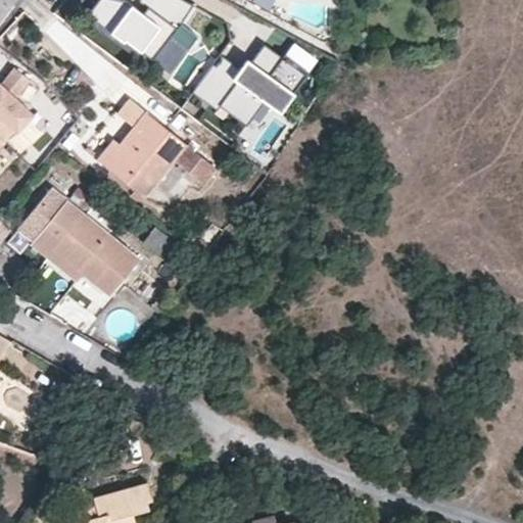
[(220,53),(192,92),(217,110),(220,106),(247,126),(265,101),(280,112),(307,72),(284,53),(282,56),(264,43),(243,70),(220,53)]
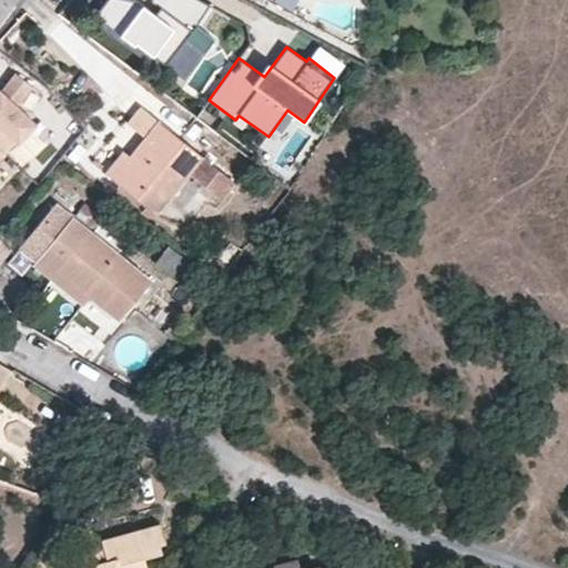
[(0,151),(2,153),(16,141),(18,143),(37,123),(17,104),(32,84),(16,71),(1,90),(0,88),(0,151)]
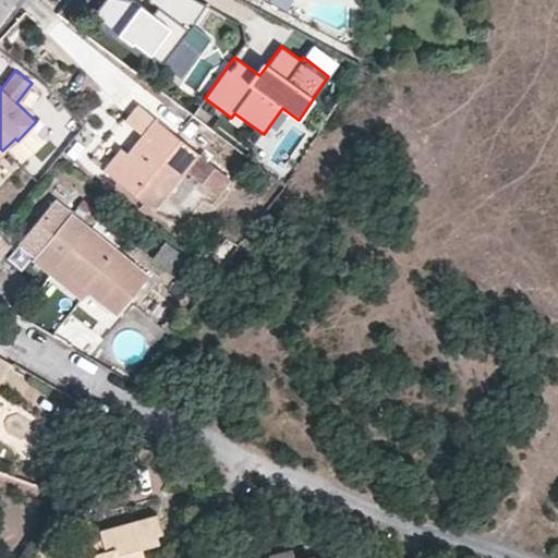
[(157,119),(142,107),(129,124),(143,135),(157,119)]
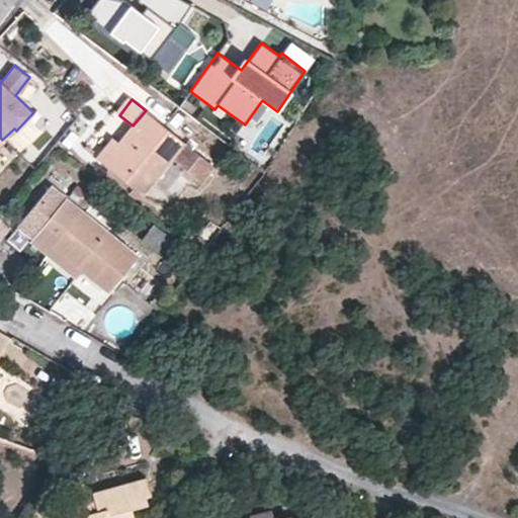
[(99,156),(145,193),(173,156),(184,142),(146,110),(133,125),(119,142),(113,138),(99,156)]
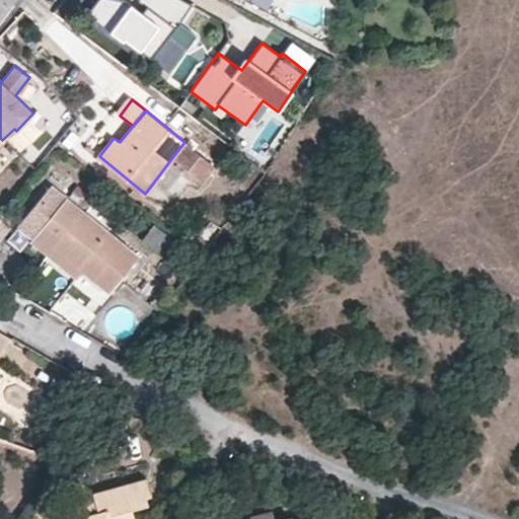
[(200,178),(212,164),(184,142),(173,156),(174,158),(200,178)]
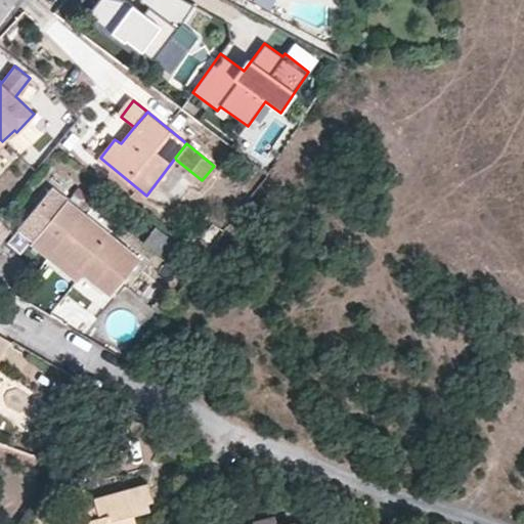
[(32,241),(56,211),(47,202),(56,191),(51,187),(17,228),(32,241)]
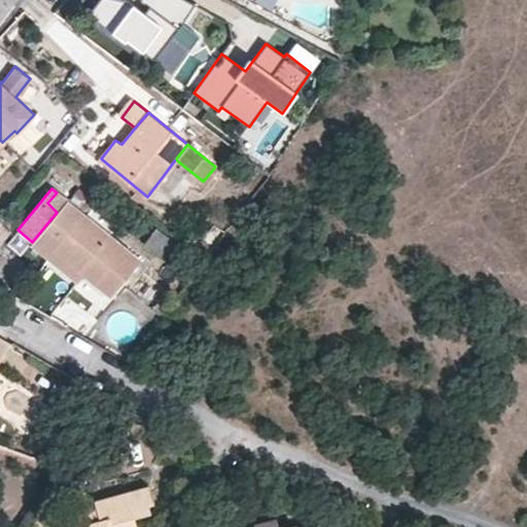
[(67,201),(57,192),(47,203),(57,212),(67,201)]
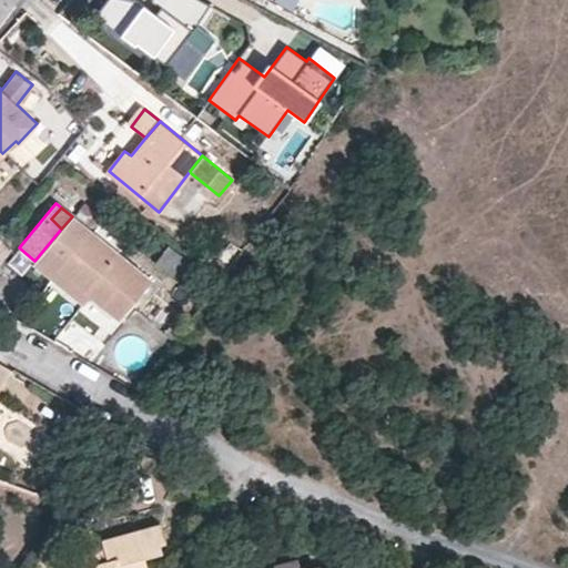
[(72,216),(61,229),(80,244),(90,231),(72,216)]
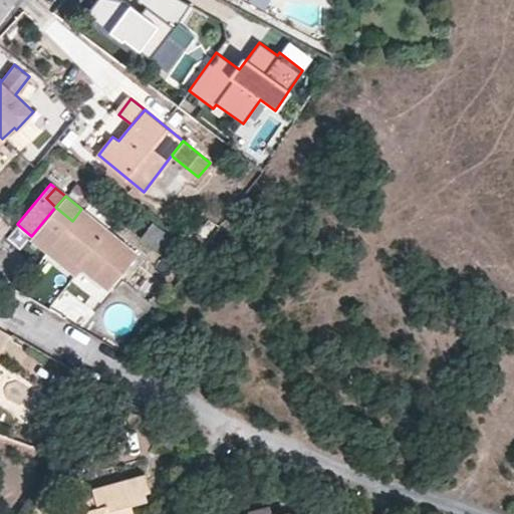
[(45,251),(52,243),(83,268),(108,288),(136,253),(107,230),(81,209),(72,221),(55,207),(29,239),(45,251)]
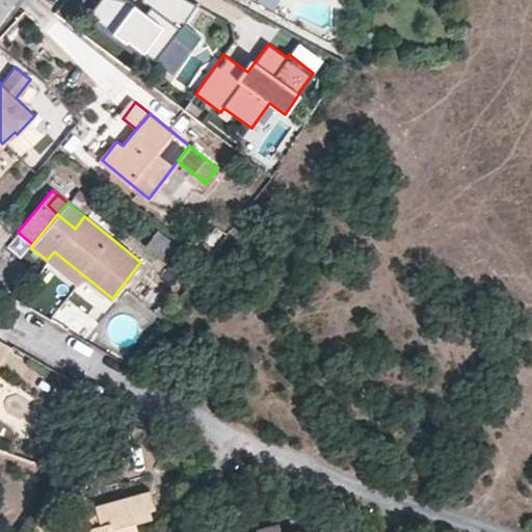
[(54,251),(47,260),(79,287),(86,277),(54,251)]
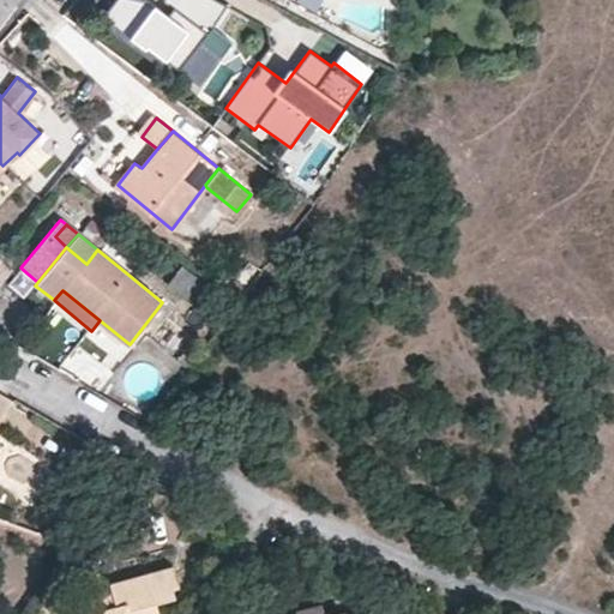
[(86,597),(96,612),(94,613),(158,613),(156,601),(175,597),(172,588),(178,585),(173,565),(110,584),(112,590),(86,597)]
